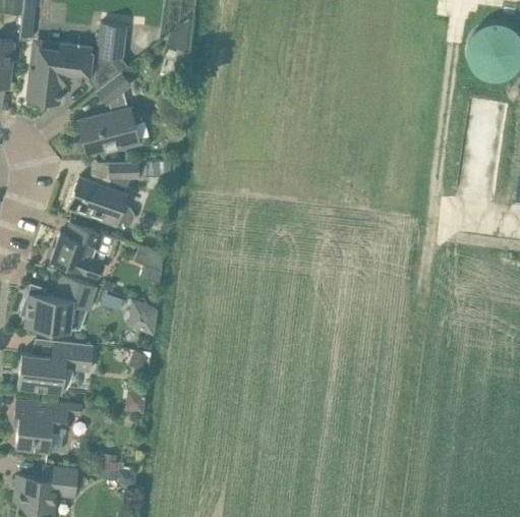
[(24,0),(20,41),(32,43),(37,0),(24,0)]
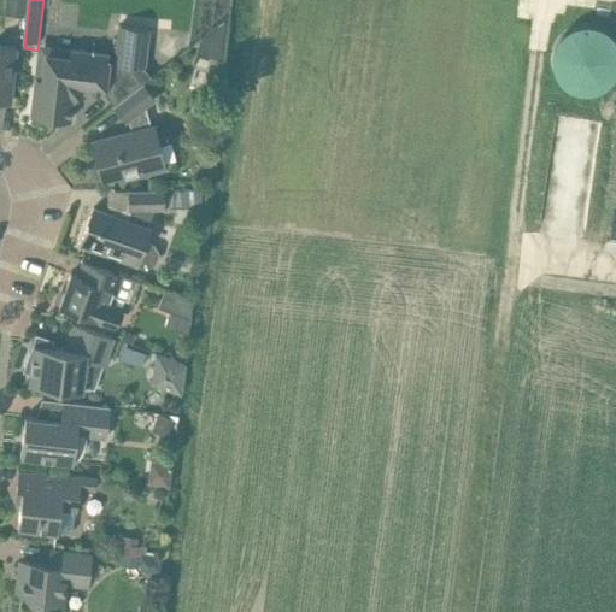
[(145,71),(148,33),(119,29),(116,68),(145,71)]
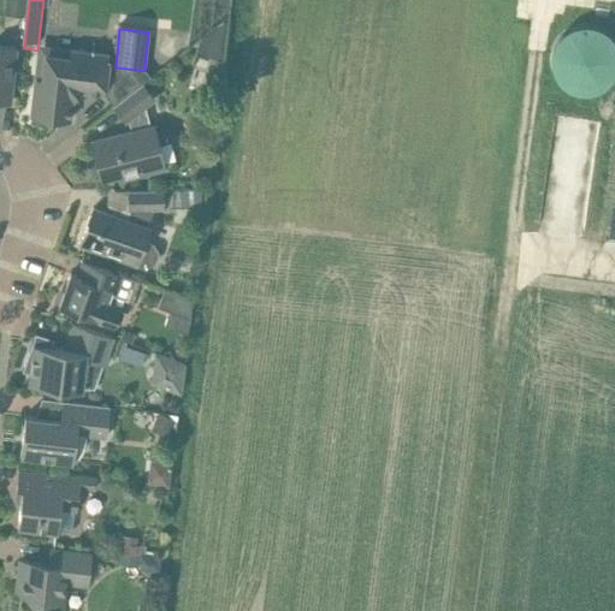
[(566,93),(614,94),(614,31),(567,30),(566,93)]
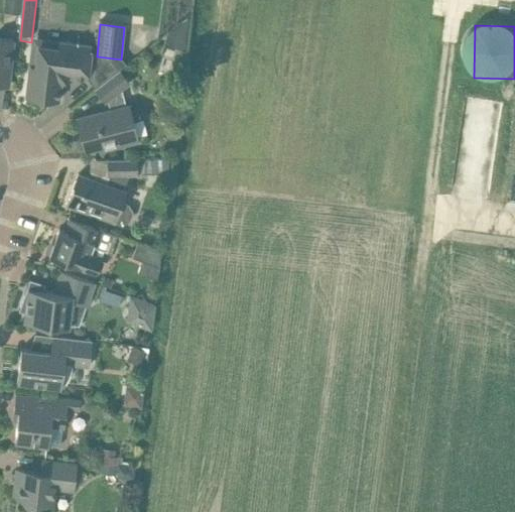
[(88,82),(90,61),(92,48),(33,41),(26,100),(59,104),(61,85),(69,80),(88,82)]
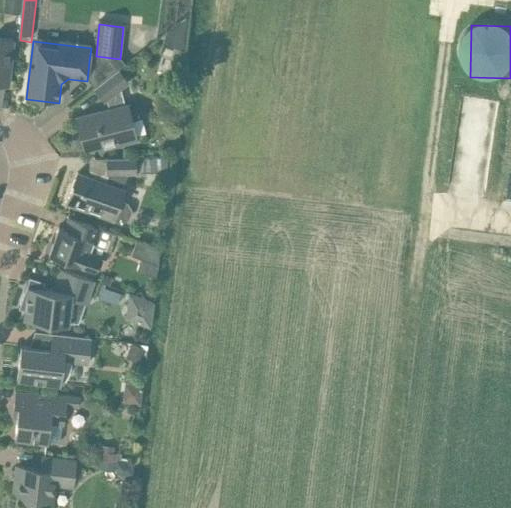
[(0,42),(0,67),(10,68),(9,73),(10,73),(12,53),(13,44),(0,42)]
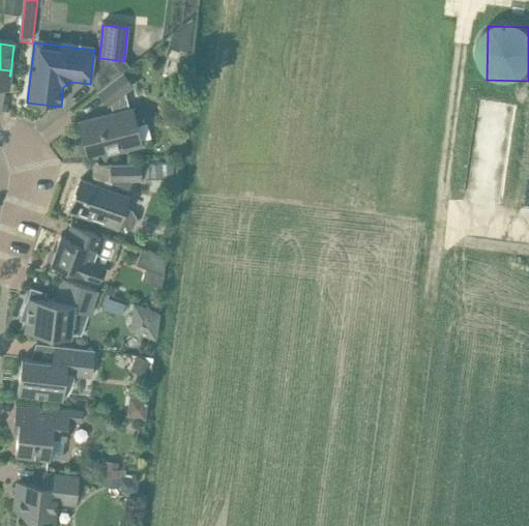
[(104,158),(123,153),(142,148),(133,112),(130,112),(125,94),(133,88),(122,76),(98,94),(109,108),(110,107),(113,117),(80,125),(88,157),(103,154),(104,158)]
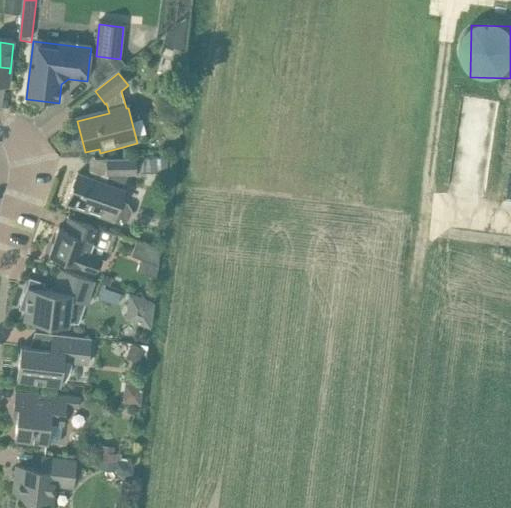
[(168,160),(149,161),(149,175),(168,175),(168,160)]
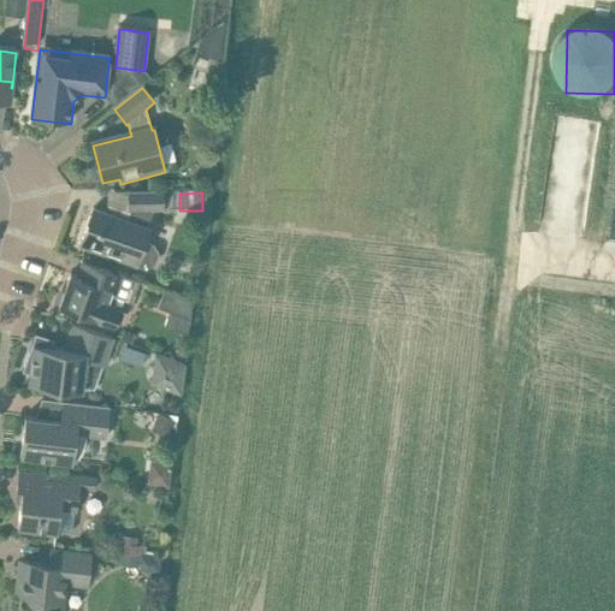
[(169,205),(169,194),(129,194),(130,213),(132,212),(129,224),(94,212),(81,248),(104,256),(145,271),(155,267),(159,256),(153,248),(145,245),(149,231),(148,231),(154,212),(164,212),(164,205),(169,205)]
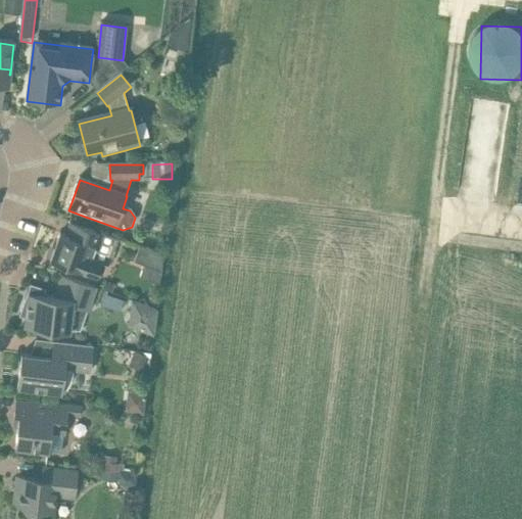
[(50,263),(98,280),(103,266),(109,269),(119,241),(103,236),(90,232),(70,225),(65,237),(60,235),(50,263)]
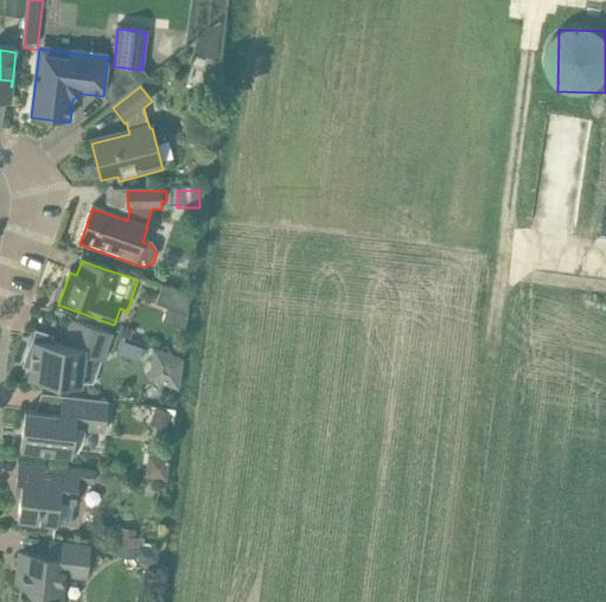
[(163,288),(159,299),(157,306),(187,318),(190,300),(163,288)]
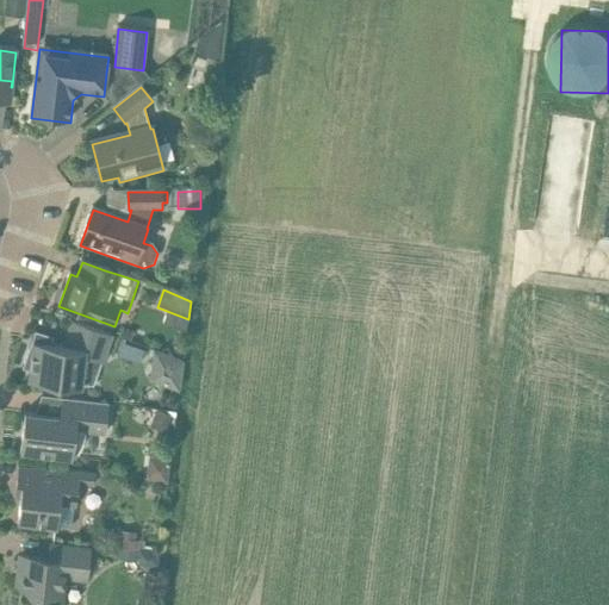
[(32,343),(23,372),(30,374),(29,385),(81,391),(81,387),(93,388),(103,366),(112,337),(73,324),(63,349),(51,348),(54,341),(36,334),(36,335),(38,336),(35,344),(32,343)]
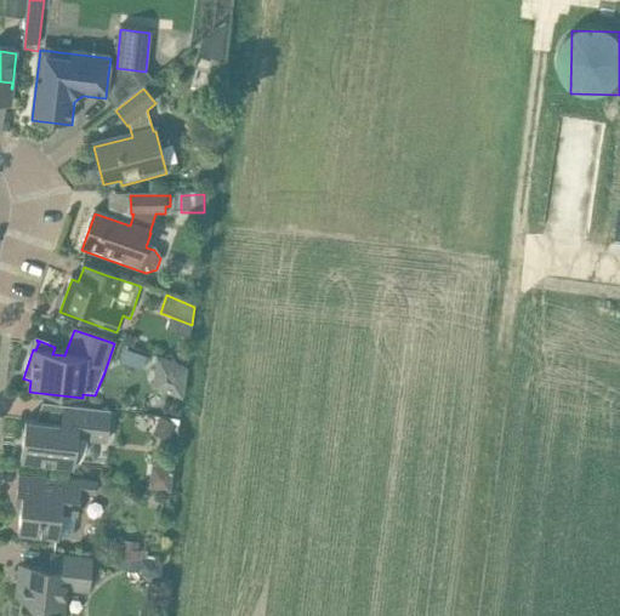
[(155,358),(153,391),(183,401),(188,370),(155,358)]
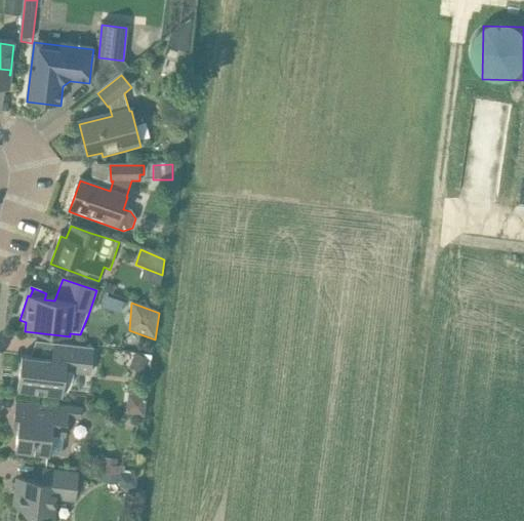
[(17,392),(38,395),(63,397),(63,395),(67,392),(70,388),(73,381),(73,374),(90,375),(93,350),(54,346),(52,361),(22,358),(17,392)]
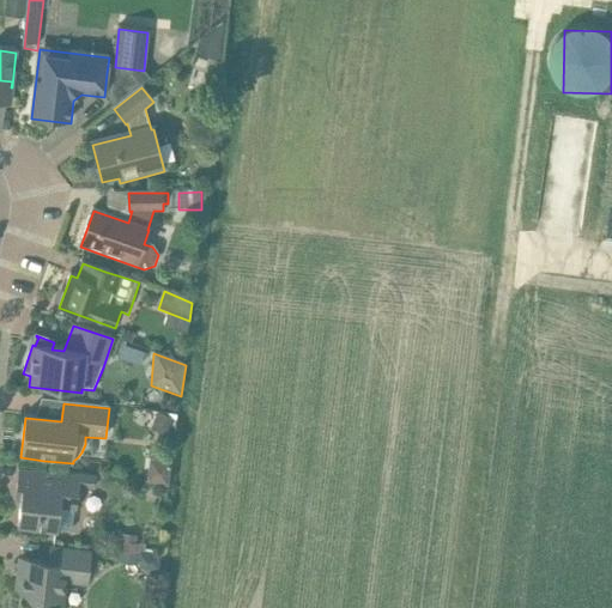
[(159,413),(153,425),(168,432),(174,420),(159,413)]
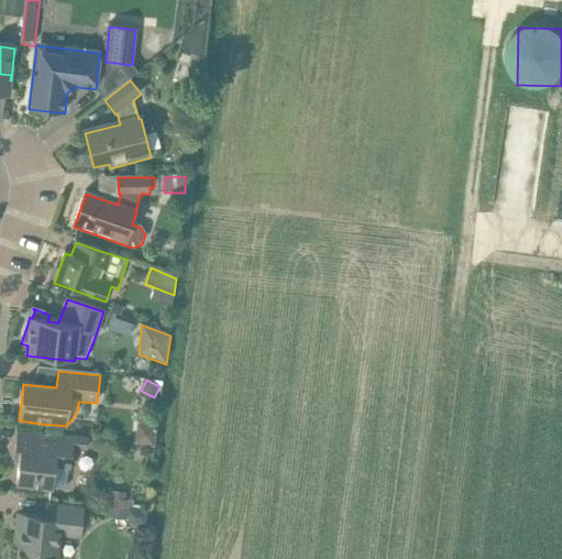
[(139,425),(136,445),(154,447),(156,427),(139,425)]
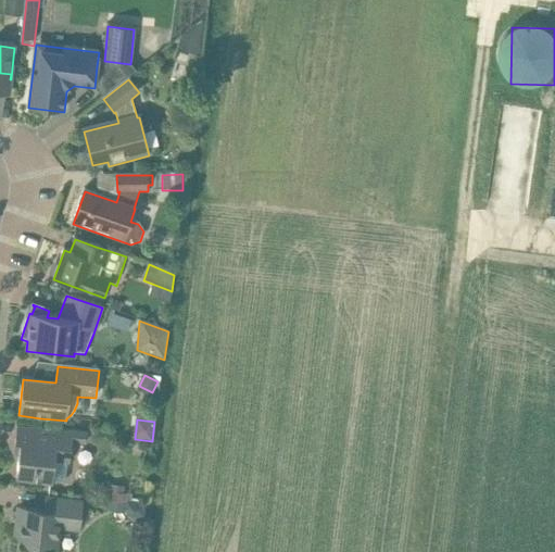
[(74,436),(39,431),(17,429),(15,444),(21,446),(16,480),(52,485),(52,484),(65,486),(67,465),(70,466),(73,444),(86,446),(88,435),(74,433),(74,436)]
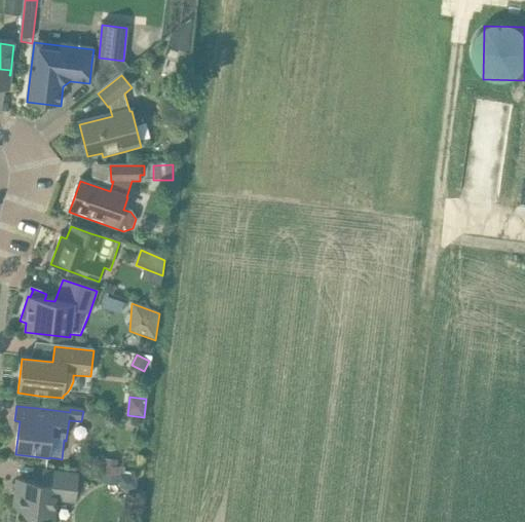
[(105,460),(103,476),(116,477),(118,461),(105,460)]
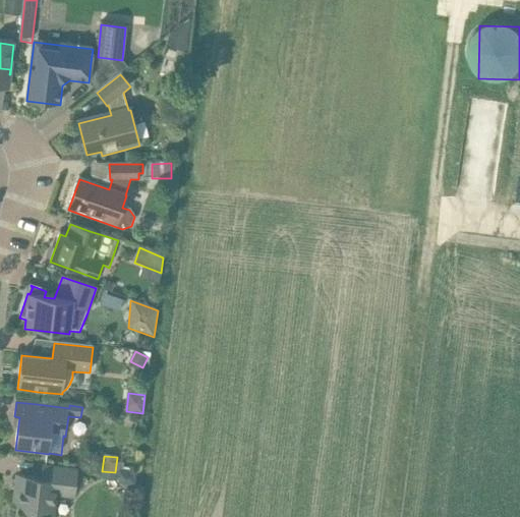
[(52,516),(55,496),(73,498),(76,472),(44,468),(43,481),(17,478),(16,492),(20,492),(17,516),(52,516)]
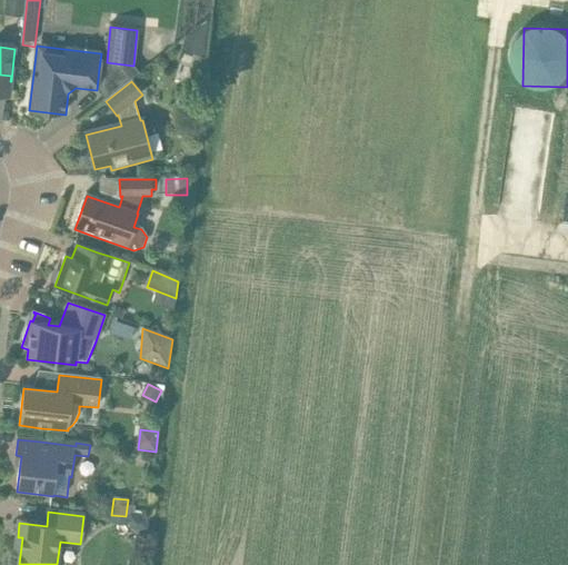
[(130,516),(129,524),(135,529),(148,531),(149,517),(135,516),(130,516)]
